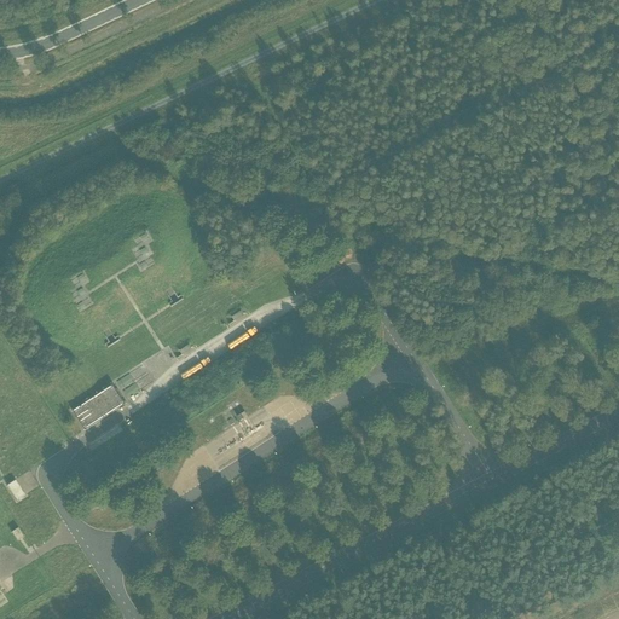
[(231,318),(233,322),(235,322),(244,316),(242,312),(231,318)]
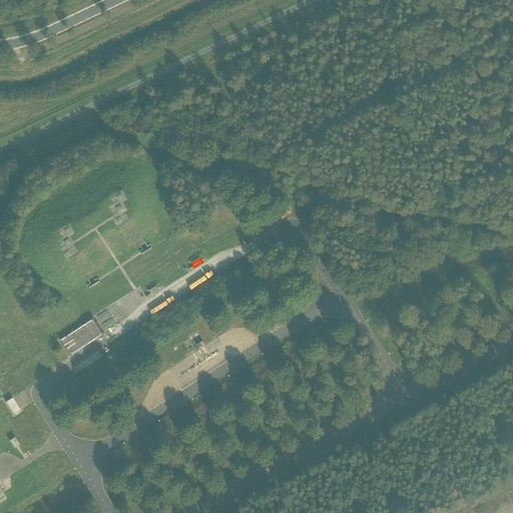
[(148,292),(150,295),(158,290),(156,287),(148,292)]
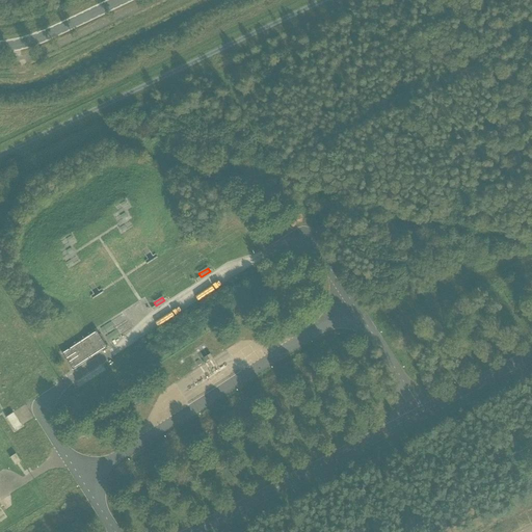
[(97,331),(84,339),(62,353),(73,370),(108,348),(97,331)]
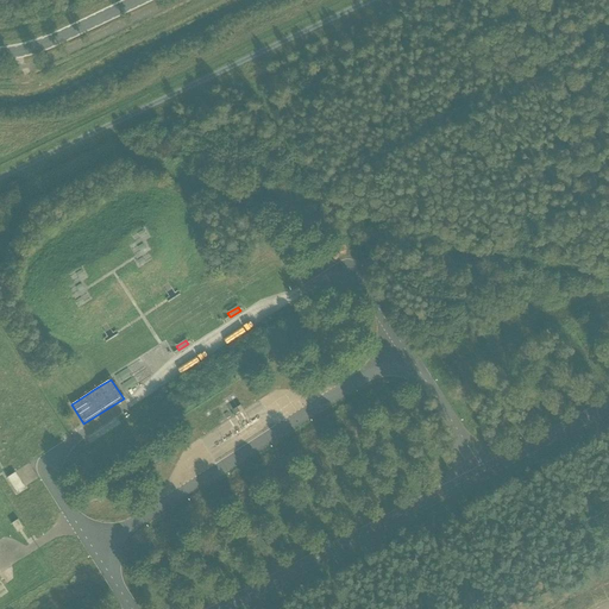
[(24,488),(14,473),(6,478),(17,493),(24,488)]
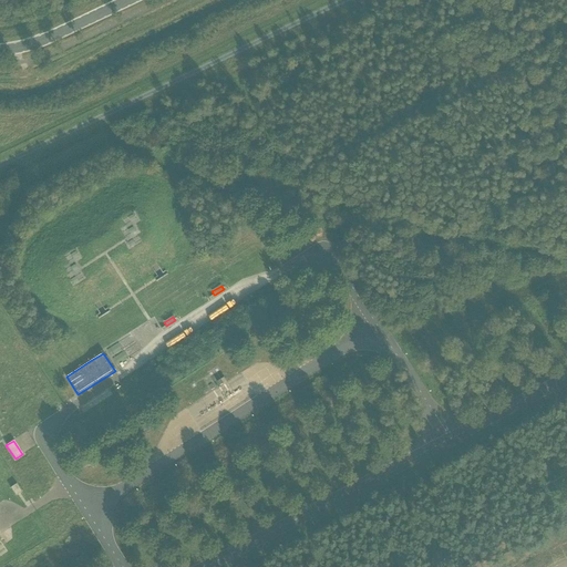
[(16,496),(20,494),(21,493),(16,484),(10,488),(16,496)]
